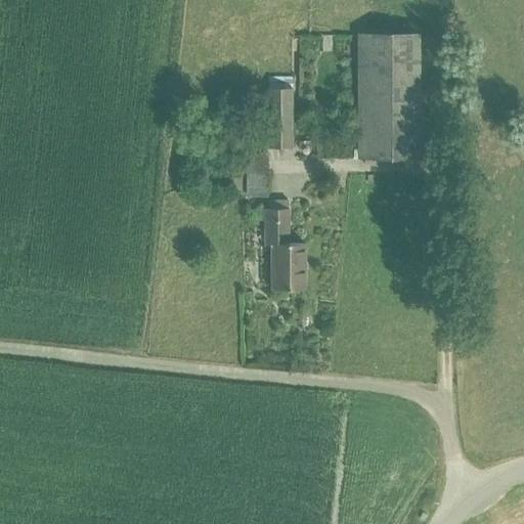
[(360,156),(421,156),(420,34),(359,35),(360,156)]
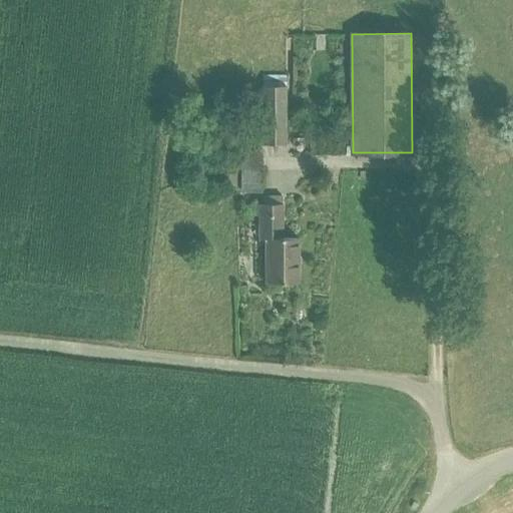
[(285,75),(264,75),(264,86),(276,86),(286,86),(286,75),(285,75)]
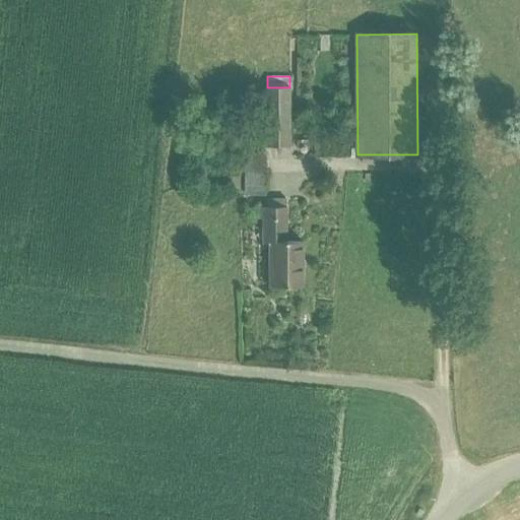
[(268,147),(294,147),(293,87),(289,87),(279,87),(267,87),(268,147)]
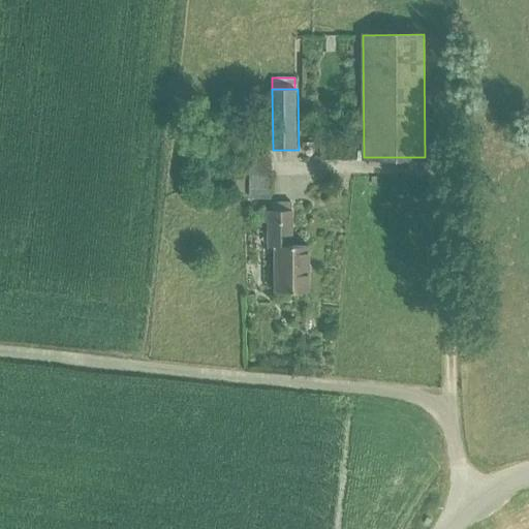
[(270,151),(259,151),(259,145),(248,145),(248,151),(249,197),(270,197),(270,151)]
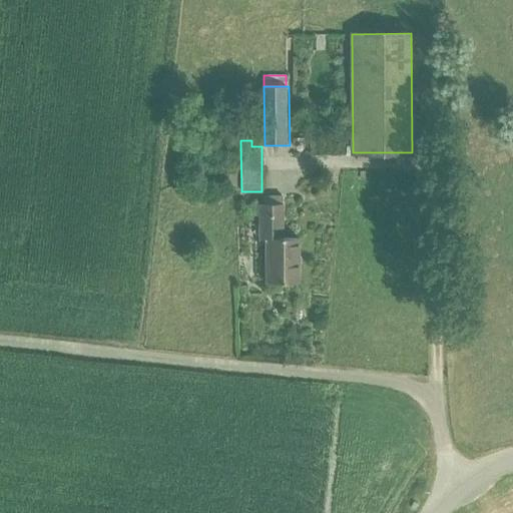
[(302,284),(301,238),(285,238),(284,206),(257,206),(257,217),(263,217),(263,239),(270,239),(270,284),(302,284)]
